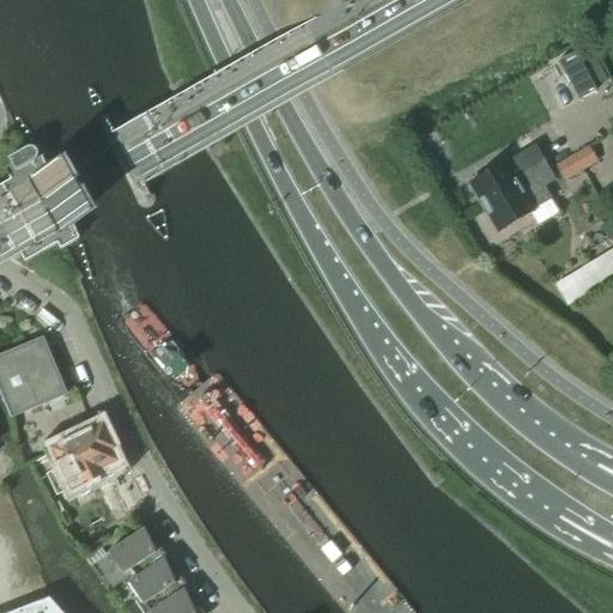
[(568,59),(559,64),(578,99),(596,91),(577,54),(568,59)]
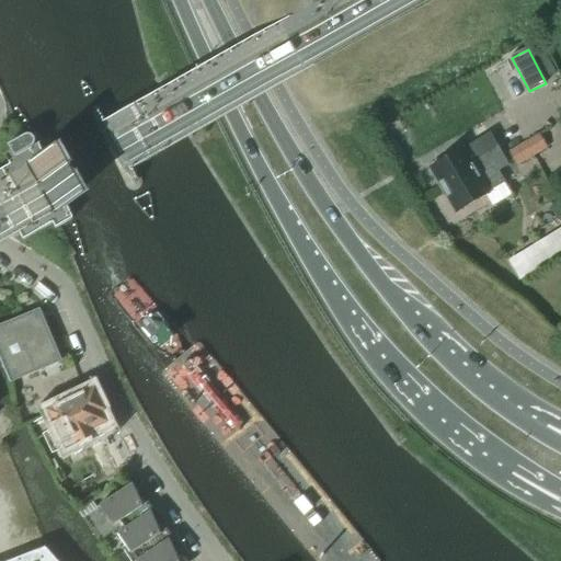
[(462,150),(431,170),(443,191),(474,171),(501,156),(489,135),(462,150)]
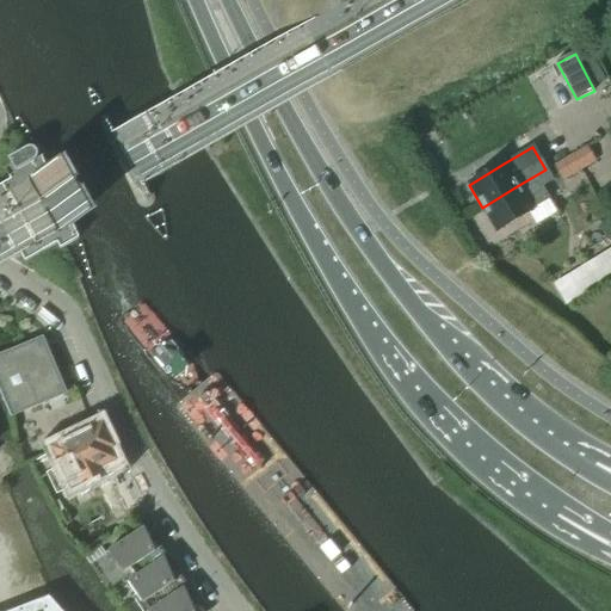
[(517,186),(482,208),(495,230),(531,209),(548,199),(541,187),(553,180),(545,170),(517,186)]
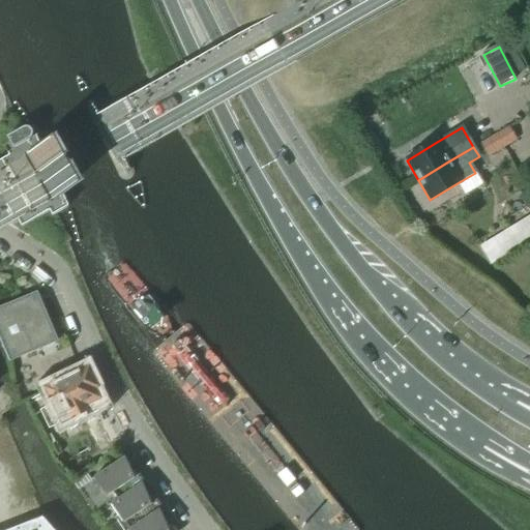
[(529,215),(480,245),(491,264),(529,240),(529,215)]
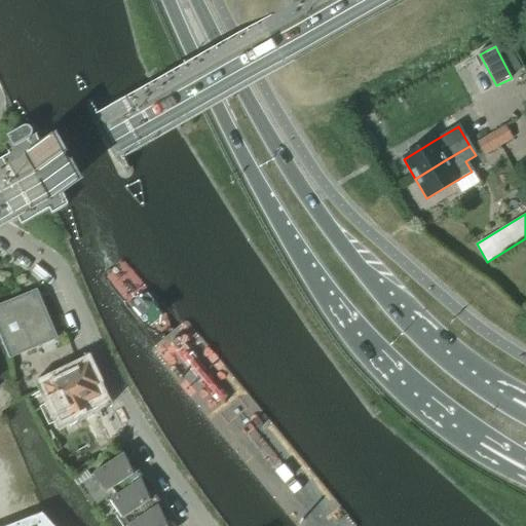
[(0,306),(0,336),(9,359),(57,338),(37,291),(0,306)]
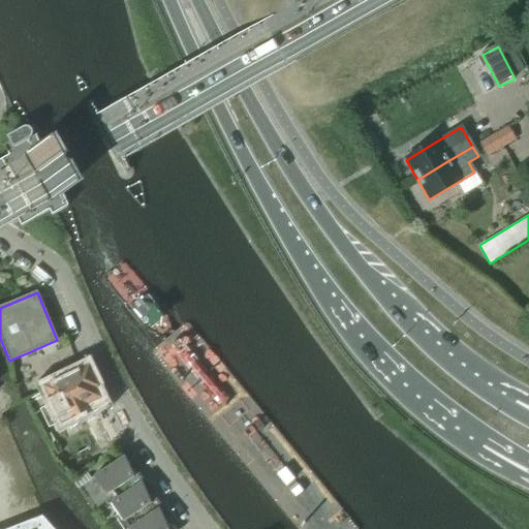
[(63,421),(100,403),(93,387),(96,386),(88,369),(48,389),(55,404),(42,410),(50,426),(63,419),(63,421)]
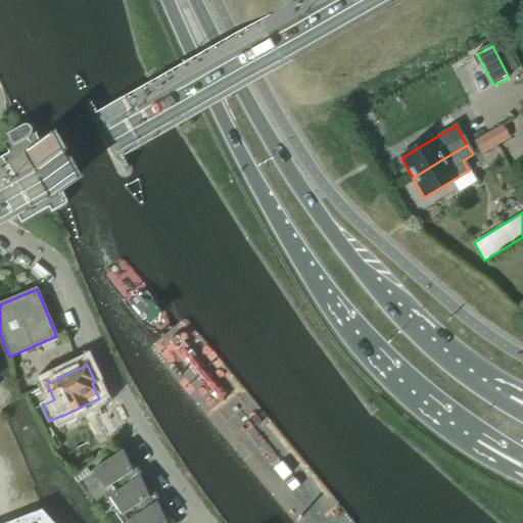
[(109,498),(141,477),(133,482),(126,470),(131,467),(124,450),(92,472),(101,484),(98,486),(106,500),(109,497),(109,498)]
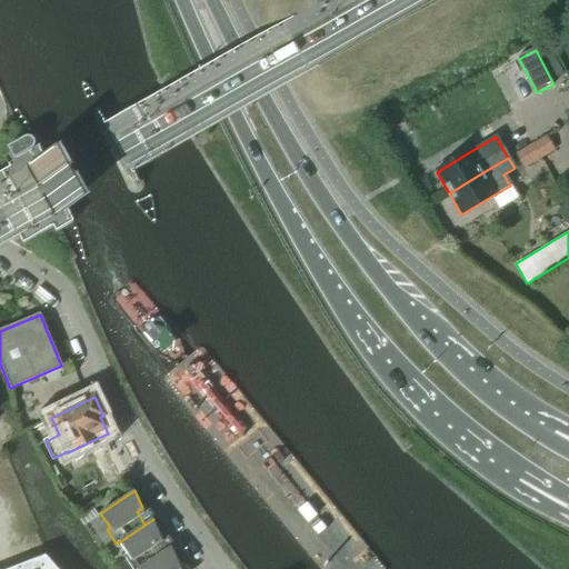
[(139,568),(172,548),(171,547),(163,552),(155,540),(160,536),(153,519),(119,542),(128,556),(126,558),(132,568),(139,568)]
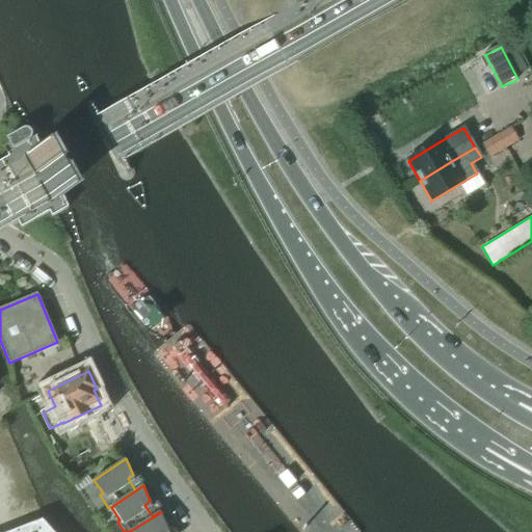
[(161,512),(130,531),(162,531),(167,528),(161,512)]
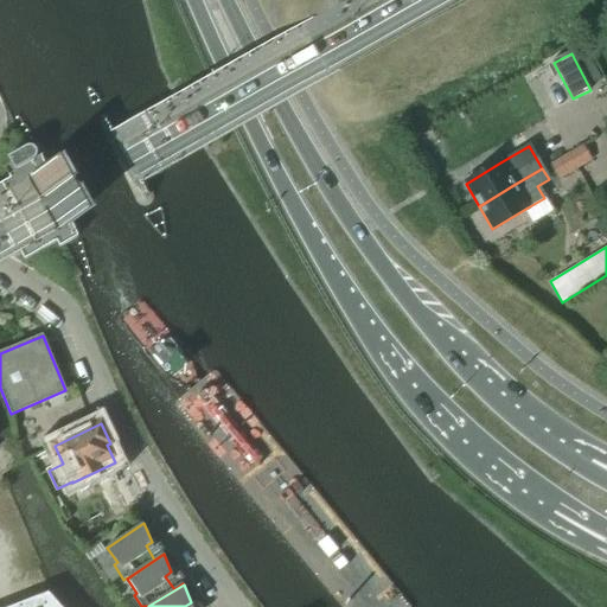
[(61,606),(49,593),(8,606),(61,606)]
